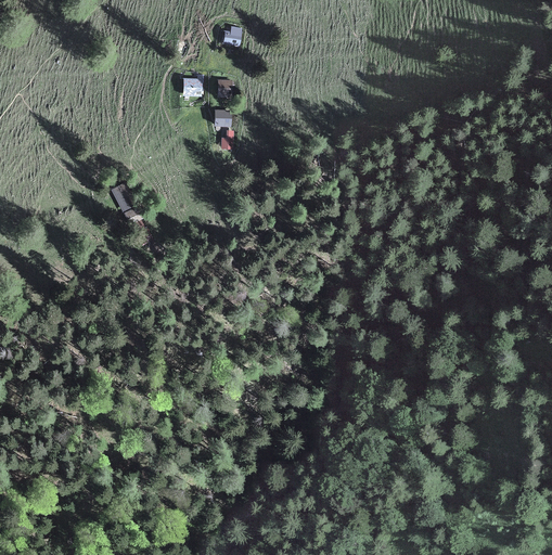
[(242,33),(226,30),(223,42),(240,46),(242,33)]
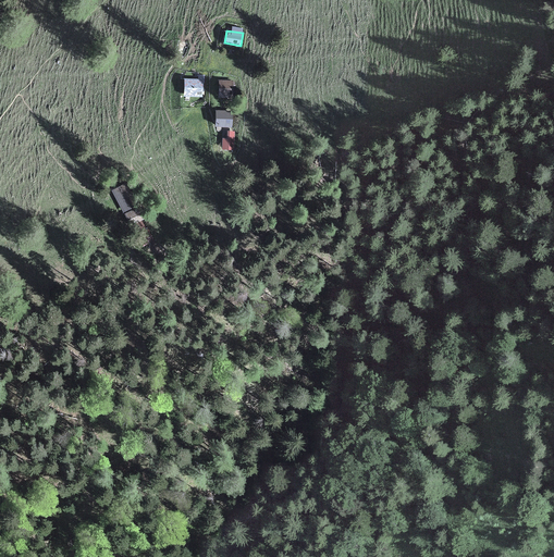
[(198,79),(184,79),(184,96),(202,96),(202,83),(205,83),(205,74),(198,74),(198,79)]
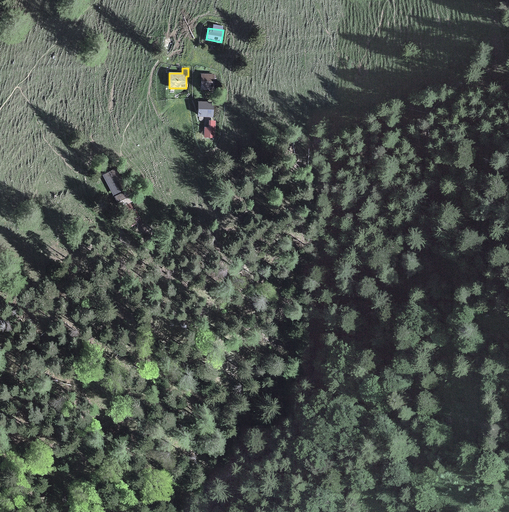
[(215,72),(201,72),(201,87),(215,87),(215,72)]
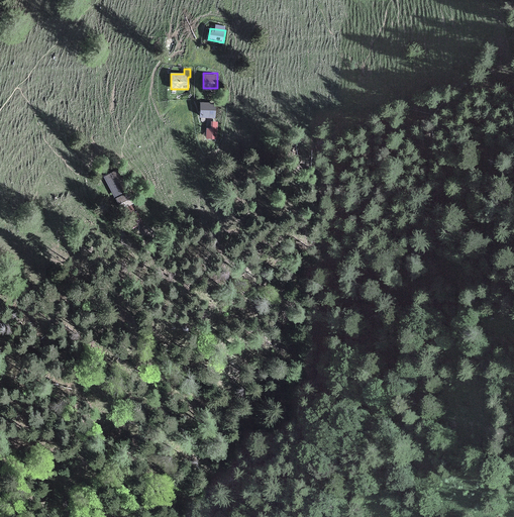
[(215,117),(215,101),(201,101),(201,117),(215,117)]
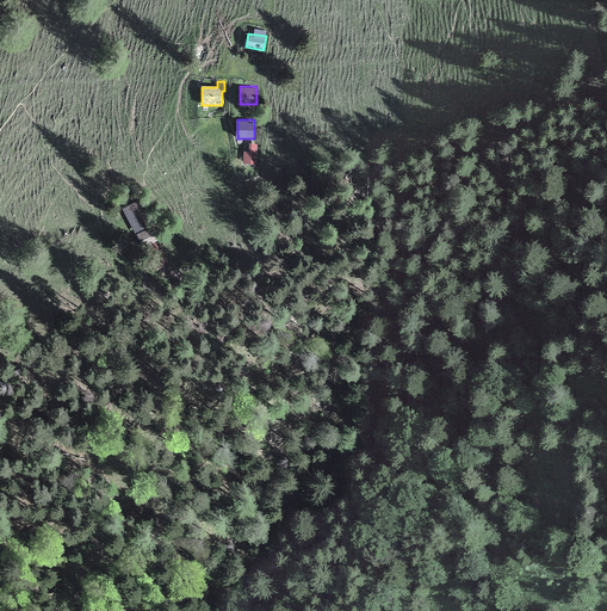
[(249,150),(245,150),(245,164),(258,164),(258,142),(249,142),(249,150)]
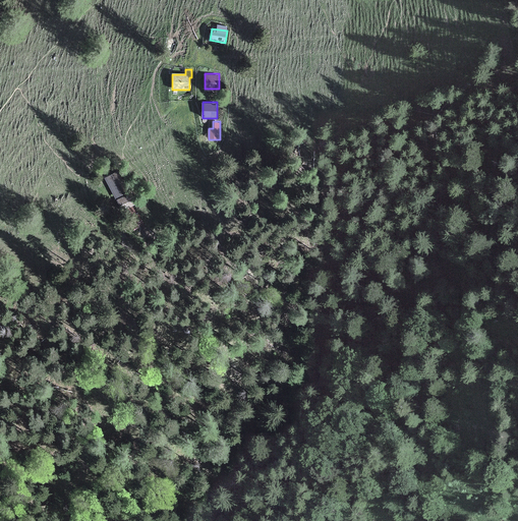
[(118,170),(105,176),(116,197),(128,190),(118,170)]
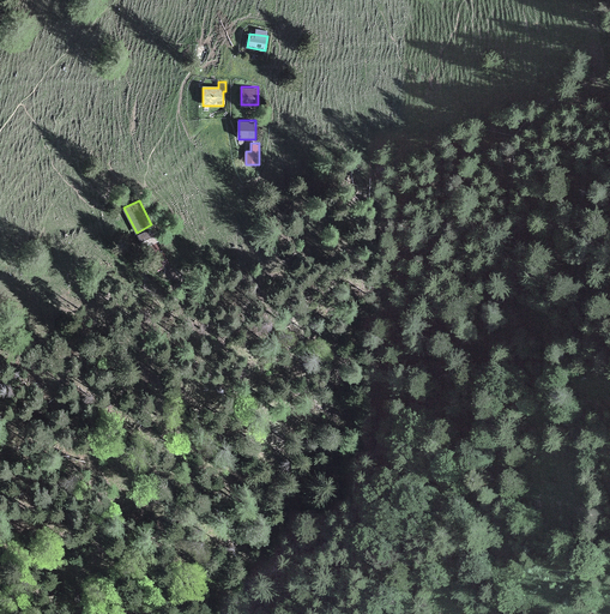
[(155,226),(142,234),(148,245),(161,236),(155,226)]
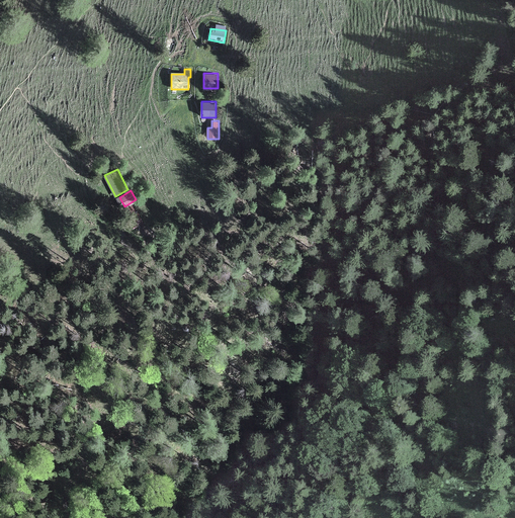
All buildings are outlined.
